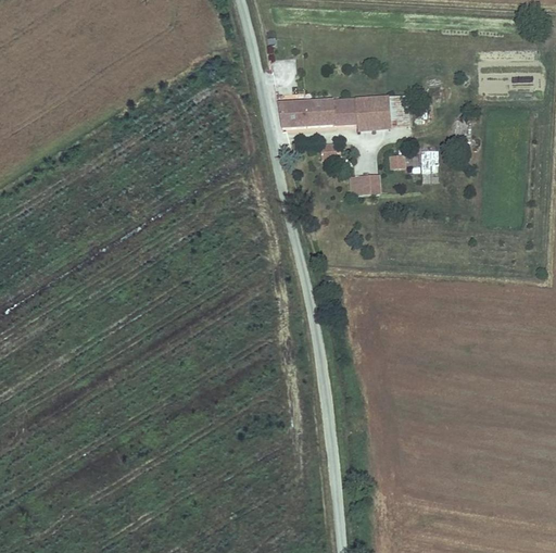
[(405,95),(374,99),(375,128),(408,124),(405,95)]
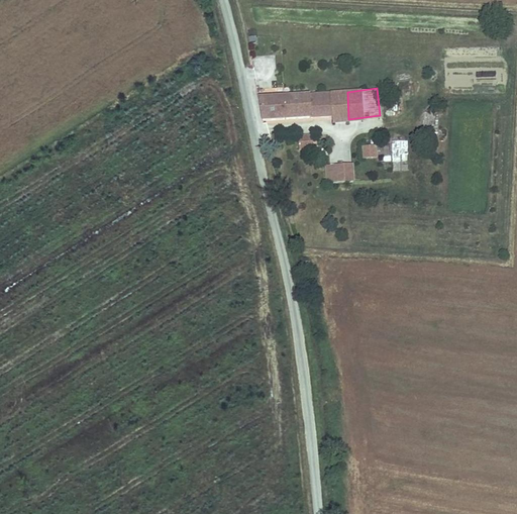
[(332,113),(331,92),(309,93),(309,99),(271,102),(271,99),(260,100),(261,119),(332,113)]
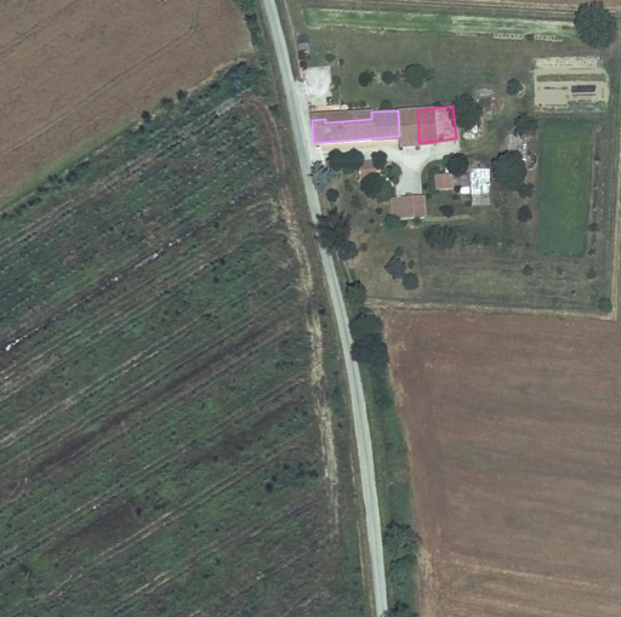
[(419,143),(417,110),(398,110),(399,136),(400,143),(419,143)]
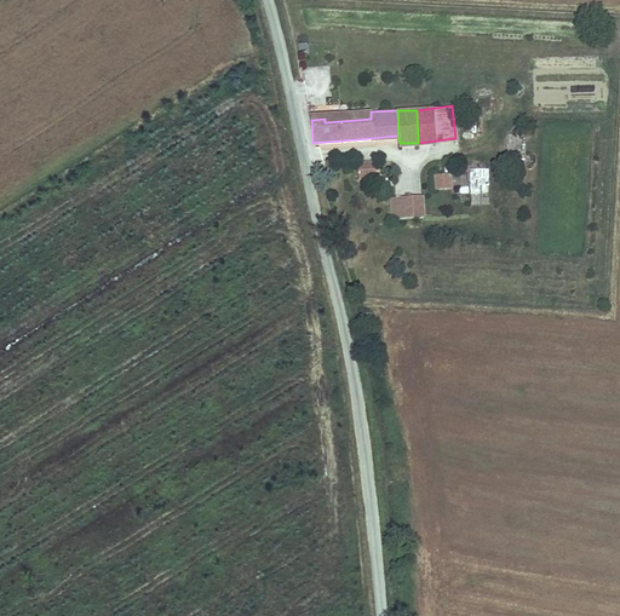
[(522,149),(521,133),(507,133),(509,150),(522,149)]
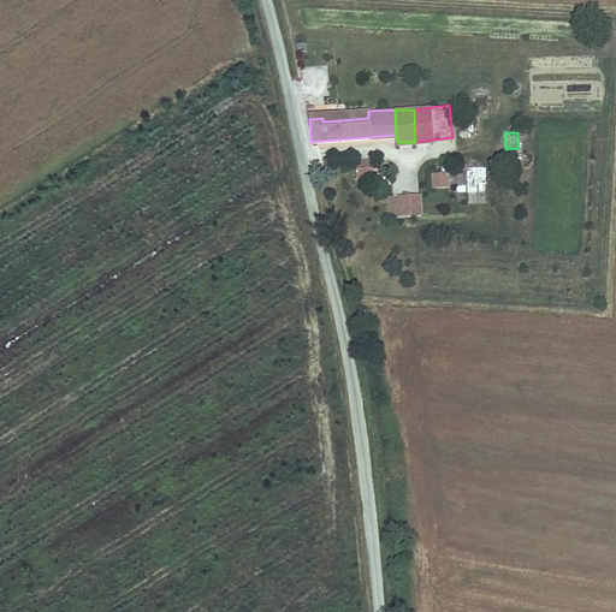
[(367,159),(355,160),(355,168),(368,166),(367,159)]
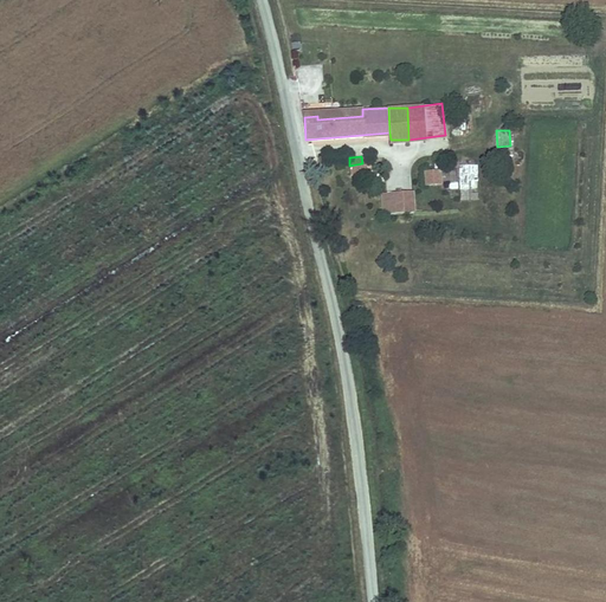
[(478,198),(478,172),(459,172),(459,198),(478,198)]
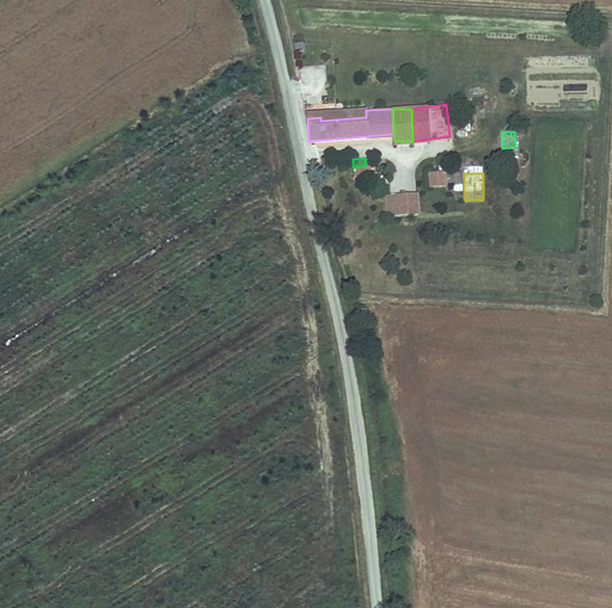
[(408,192),(398,194),(398,215),(409,214),(409,201),(408,192)]
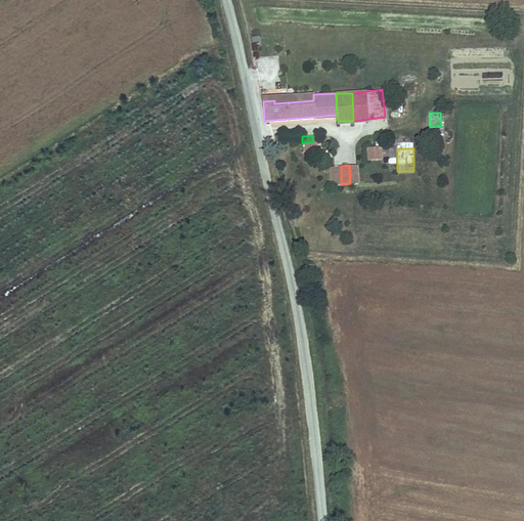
[(341,184),(341,166),(332,166),(332,184),(341,184)]
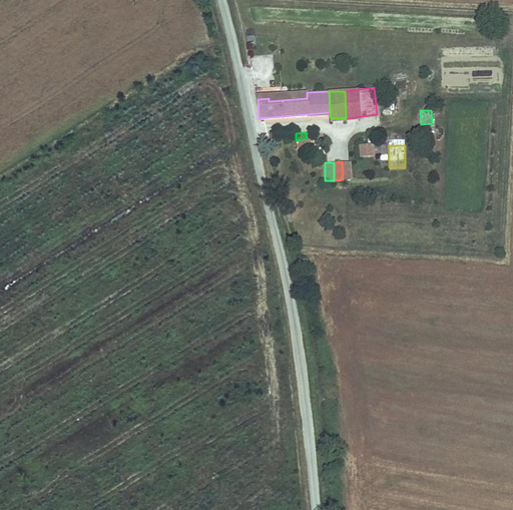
All buildings are outlined.
